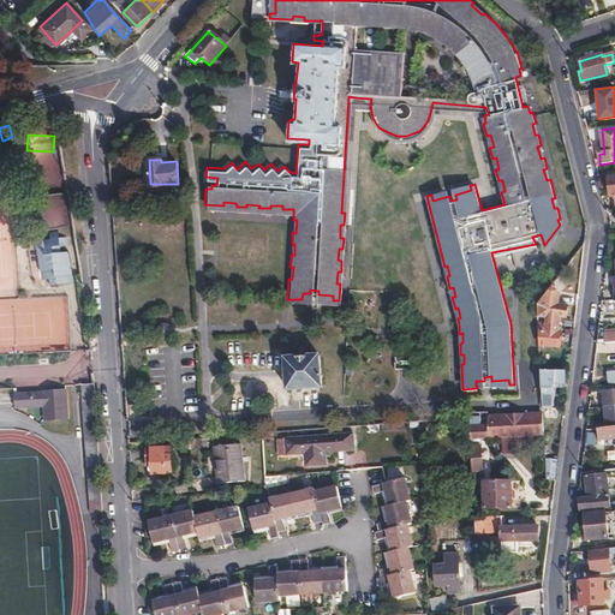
[(42,197),(48,227),(66,224),(60,193),(42,197)]
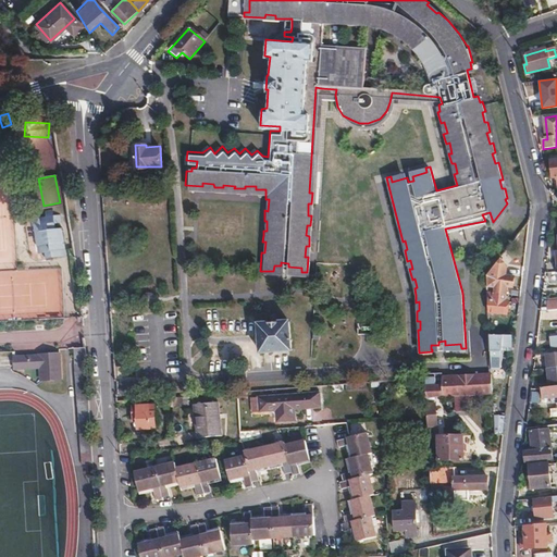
[(62,222),(61,215),(52,215),(51,210),(45,210),(46,218),(39,218),(39,211),(33,212),(36,251),(44,251),(45,259),(65,257),(62,230),(54,231),(54,223),(62,222)]
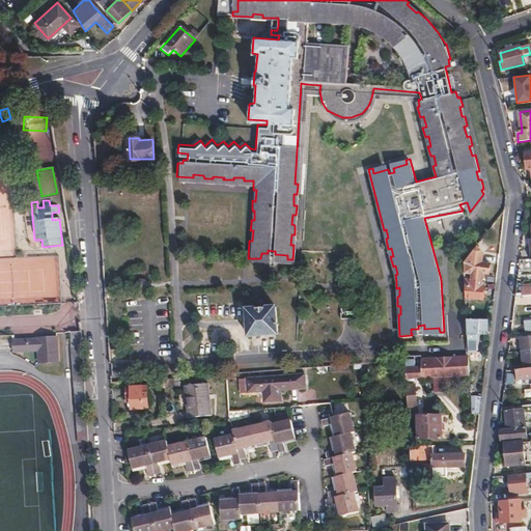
[(475,254),(473,266),(473,272),(483,274),(485,266),(491,267),(492,256),(475,254)]
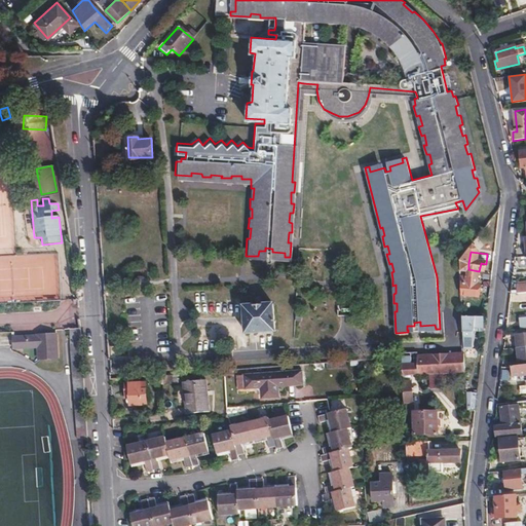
[(185,259),(184,273),(199,274),(199,267),(191,266),(191,259),(185,259)]
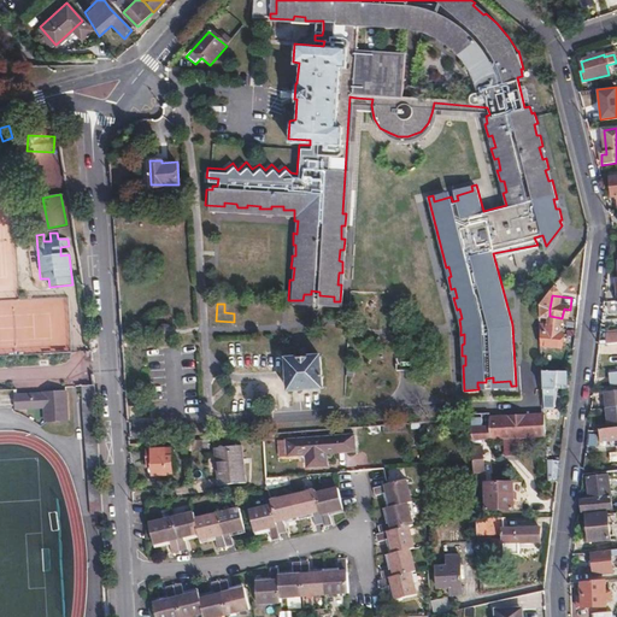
[(548,328),(544,328),(544,338),(562,338),(562,327),(548,328)]
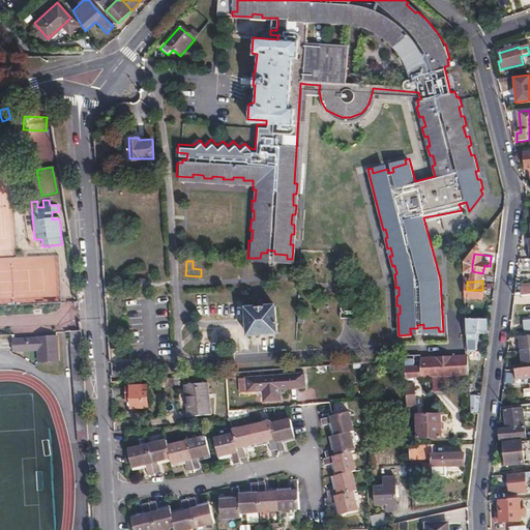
[(275,332),(273,305),(245,307),(247,333),(275,332)]
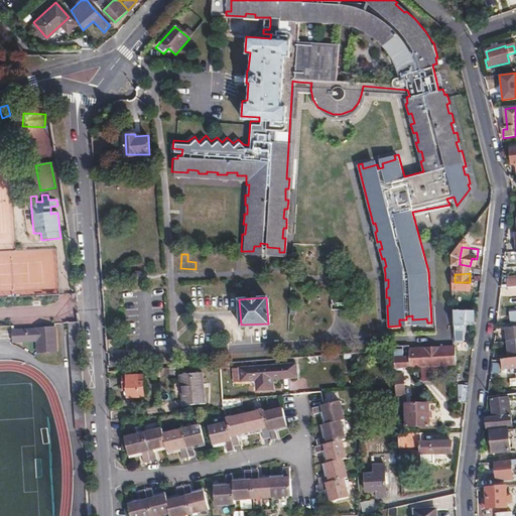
[(474,321),(474,312),(460,310),(459,319),(457,319),(458,341),(466,341),(465,321),(474,321)]
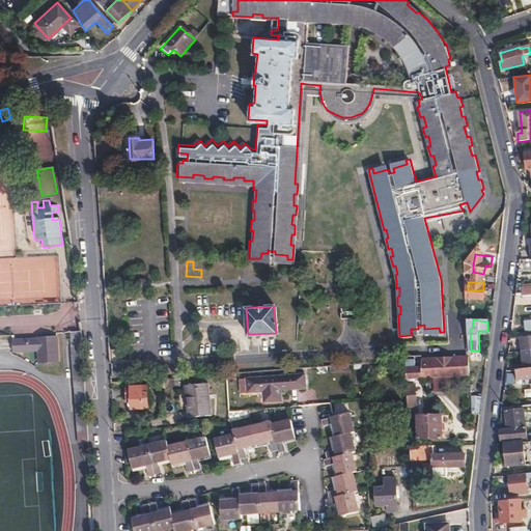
[(77,432),(86,432),(84,392),(80,340),(80,332),(68,333),(77,432)]
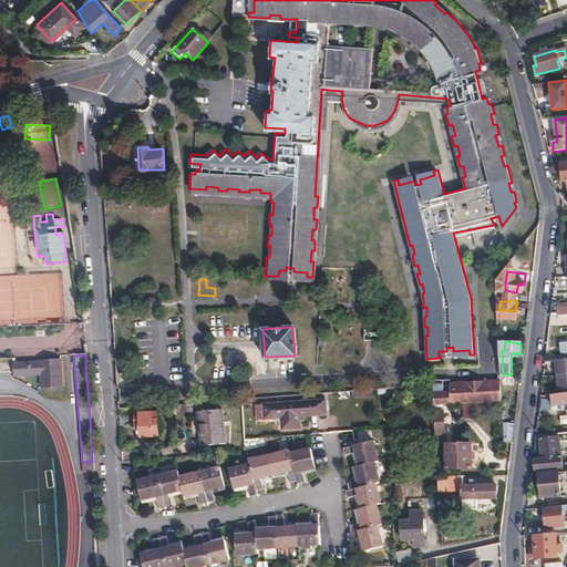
[(566,388),(566,356),(565,357),(565,361),(560,361),(557,361),(559,389),(566,388)]
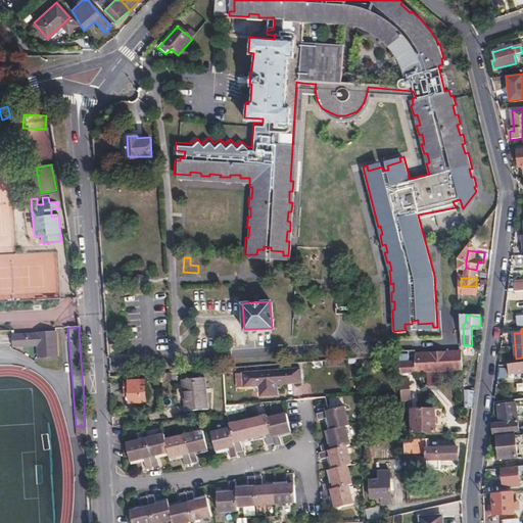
[(55,357),(53,332),(29,334),(29,336),(12,337),(13,348),(37,346),(38,358),(55,357)]
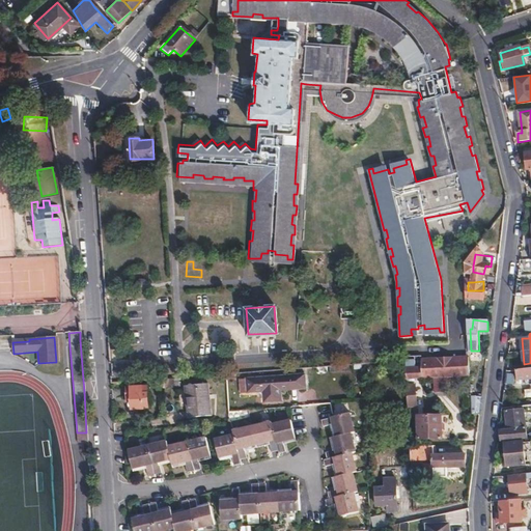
[(409,380),(472,374),(471,356),(424,359),(424,367),(408,368),(409,380)]
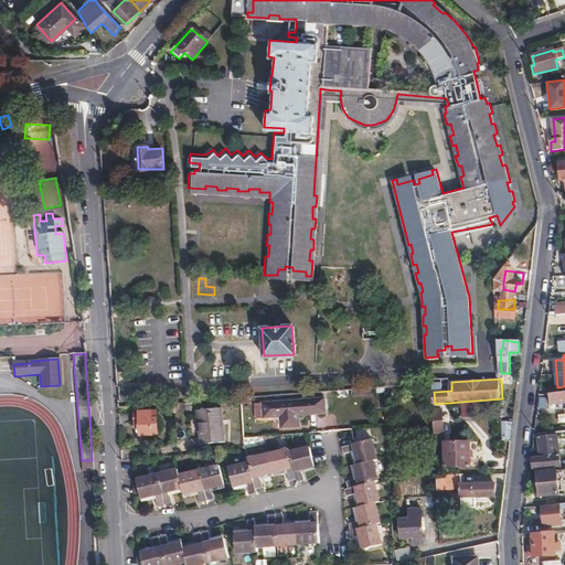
[(434,380),(434,392),(451,391),(451,382),(450,379),(434,380)]
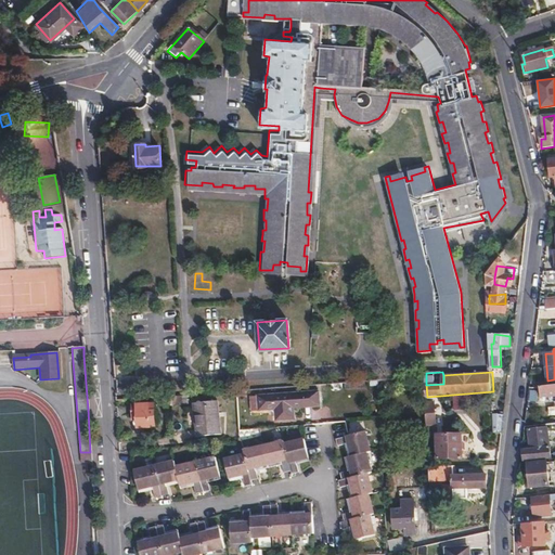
[(554,385),(541,387),(541,398),(554,396),(554,385)]
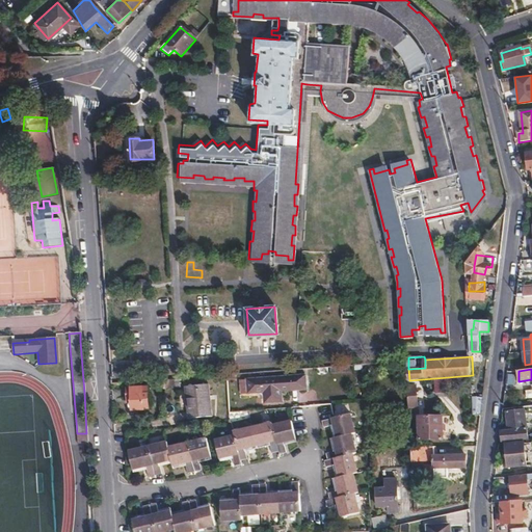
[(304,391),(303,376),(245,381),(247,395),(258,394),(260,397),(263,398),(264,404),(281,403),(281,393),(304,391)]
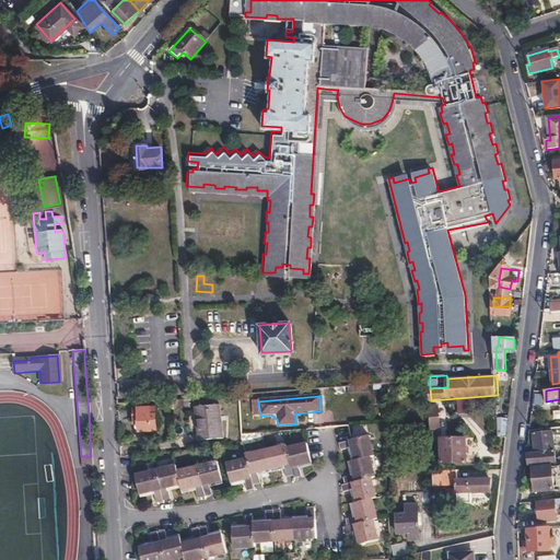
[(188,400),(172,401),(173,410),(188,409),(188,400)]
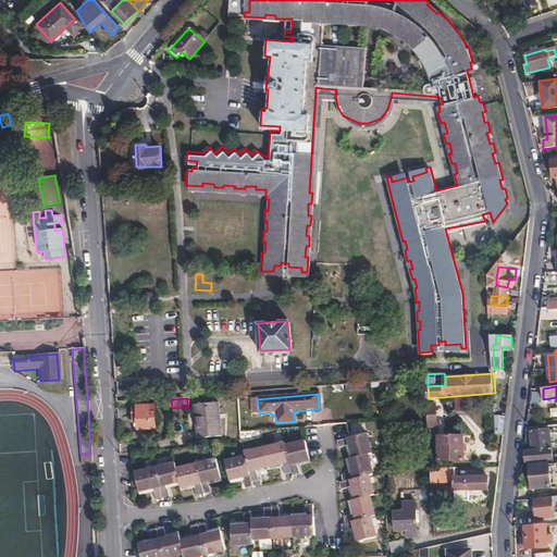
[(222,436),(219,403),(196,405),(199,438),(222,436)]
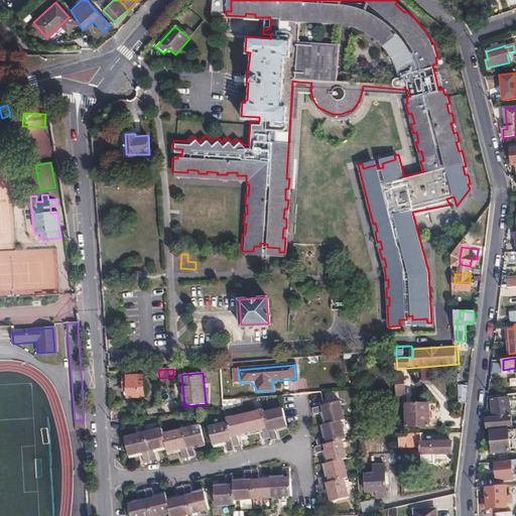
[(397,375),(398,395),(407,395),(407,375),(397,375)]
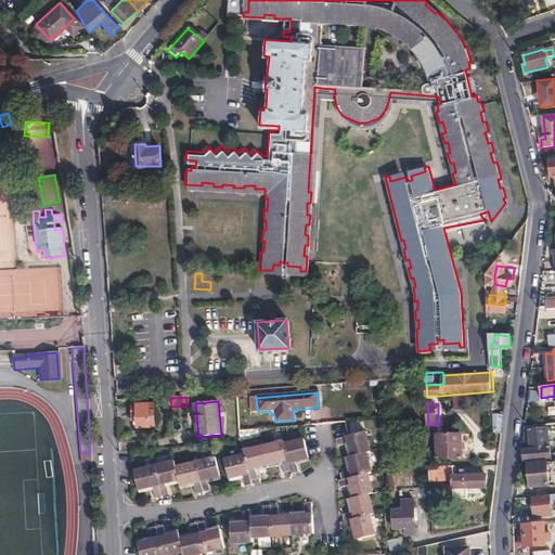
[(149,413),(149,405),(132,407),(132,417),(136,417),(137,429),(150,428),(150,420),(152,420),(152,413),(149,413)]
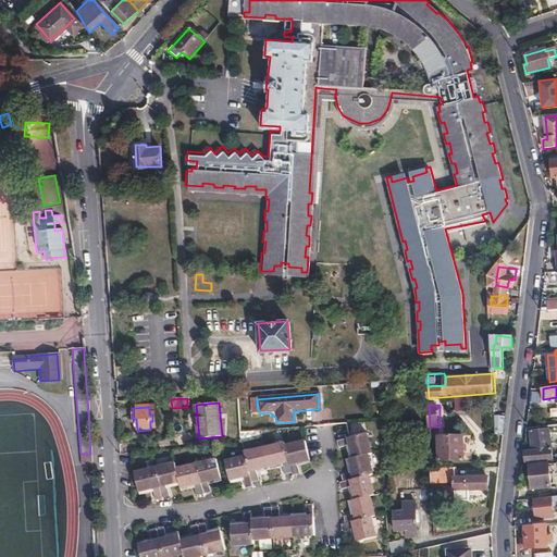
[(495,415),(494,434),(504,434),(505,415),(495,415)]
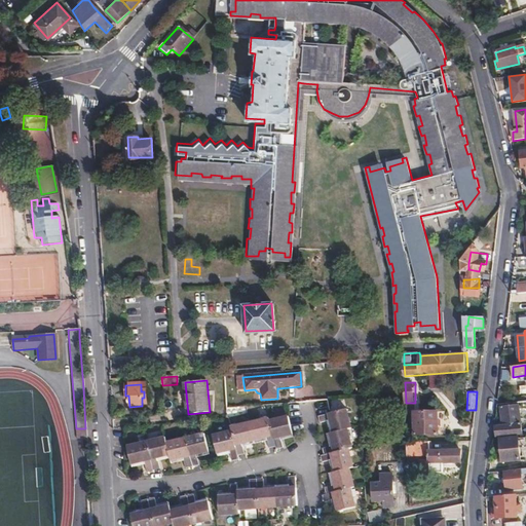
[(519,406),(501,407),(502,426),(495,427),(496,437),(522,434),(519,406)]
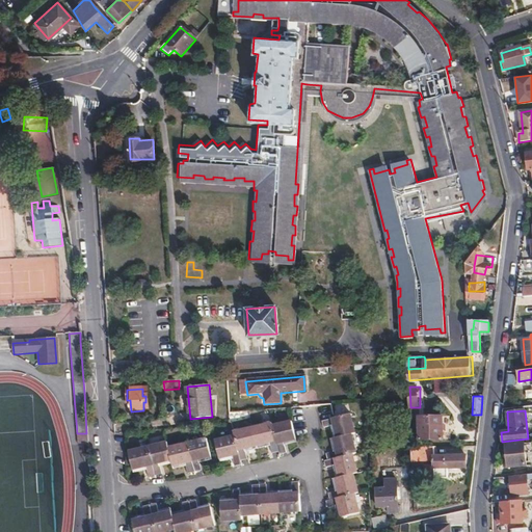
[(445,439),(444,416),(421,417),(421,440),(445,439)]
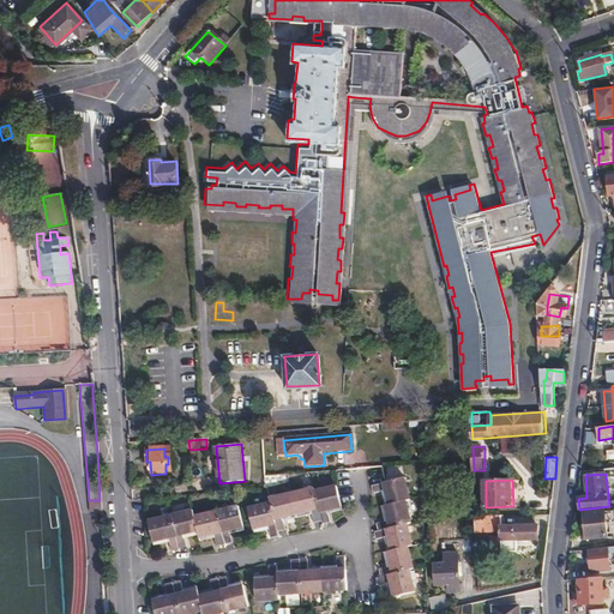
[(408,501),(403,481),(371,488),(372,495),(384,493),(387,506),(383,507),(385,523),(375,525),(378,533),(373,534),(375,542),(386,540),(389,553),(385,554),(387,569),(378,571),(380,579),(375,581),(377,588),(390,585),(392,599),(413,594),(407,572),(411,571),(405,549),(410,548),(404,525),(409,525),(403,503),(408,501)]
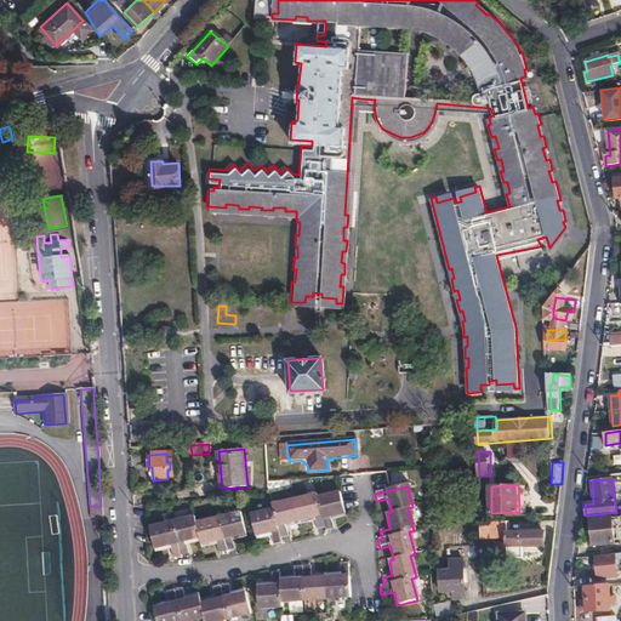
[(330,518),(345,516),(340,494),(317,500),(317,496),(271,507),(272,511),(250,517),(255,537),(268,534),(272,545),(279,543),(278,540),(288,537),(285,527),(312,519),(315,530),(323,529),(324,533),(332,530),(330,518)]
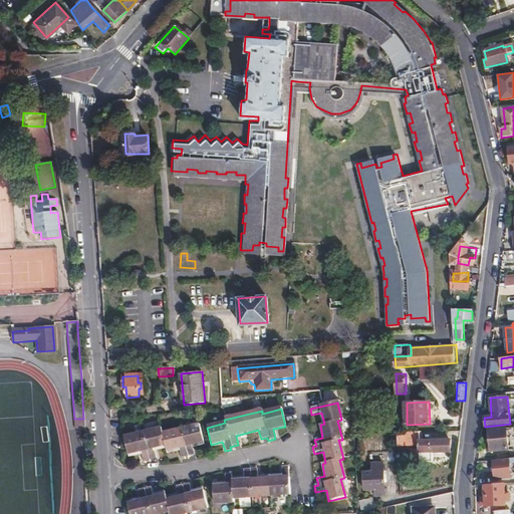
[(202,443),(198,426),(162,435),(161,430),(123,438),(127,456),(141,453),(143,463),(156,460),(154,450),(165,447),(166,453),(178,449),(181,459),(193,456),(191,446),(202,443)]
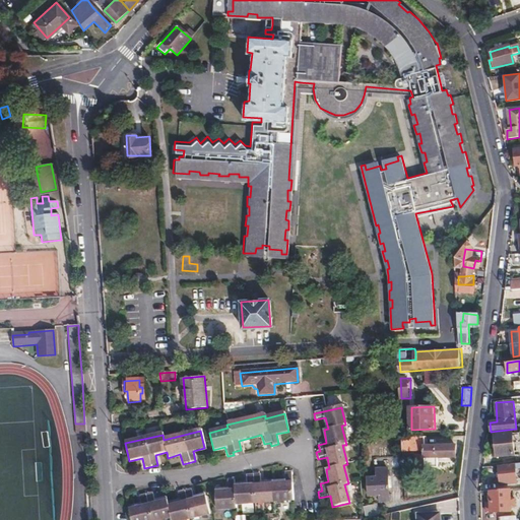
[(498,456),(514,455),(513,440),(515,440),(515,434),(496,435),(498,456)]
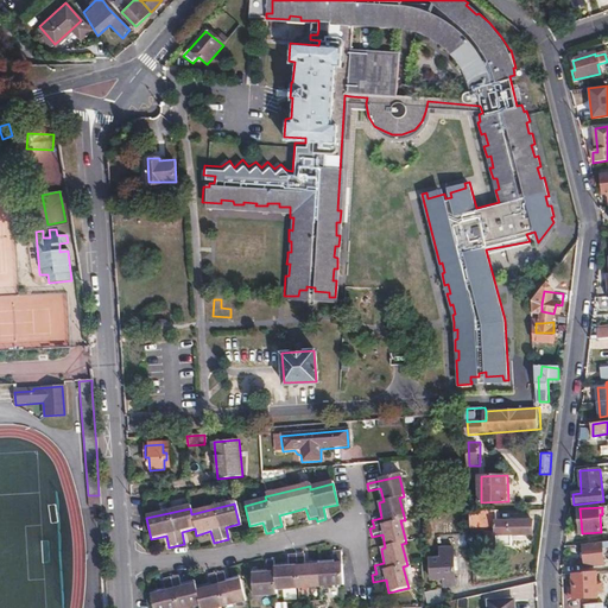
[(472,511),(473,526),(496,526),(498,546),(512,545),(512,534),(534,534),(534,520),(498,521),(496,511),(472,511)]
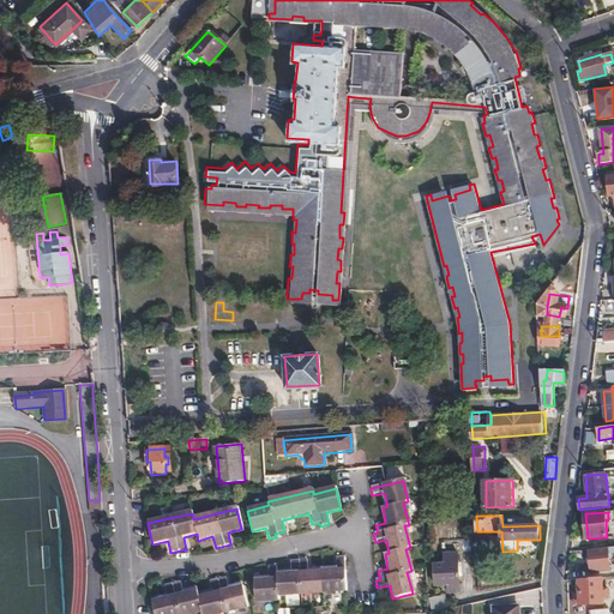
[(613,552),(613,546),(590,549),(593,571),(611,570),(609,553),(613,552)]
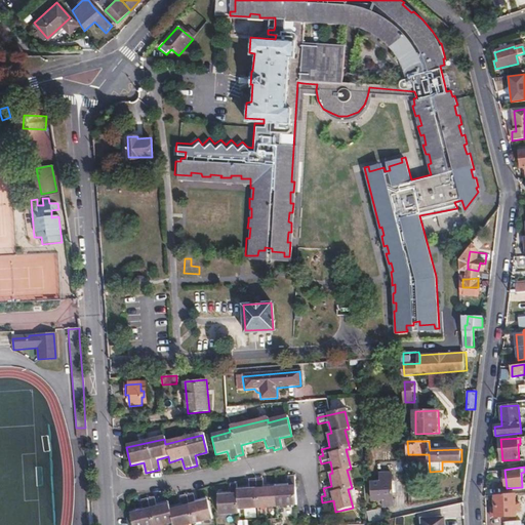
[(294,506),(292,479),(287,479),(287,488),(263,490),(261,480),(248,481),(248,491),(236,492),(236,485),(229,486),(230,496),(217,497),(218,515),(237,514),(237,510),(294,506)]
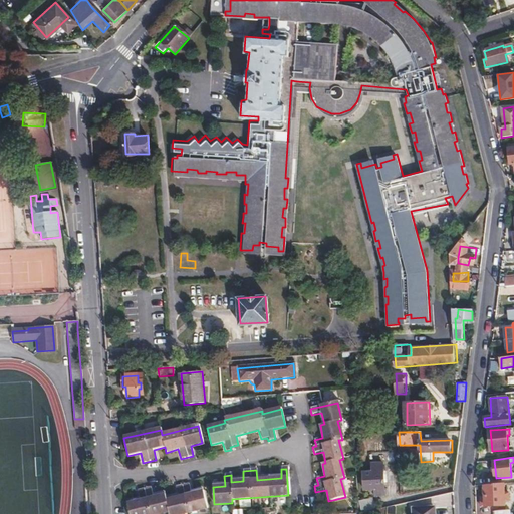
[(383,472),(362,472),(362,490),(368,490),(368,493),(376,493),(376,490),(383,489),(383,472)]
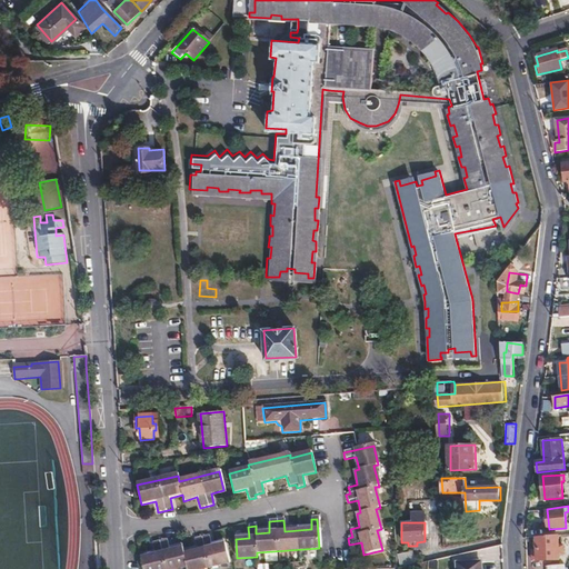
[(211,548),(209,538),(195,541),(197,551),(183,556),(182,548),(169,551),(167,541),(152,546),(155,555),(141,558),(143,568),(180,568),(186,568),(210,568),(229,565),(225,545),(211,548)]
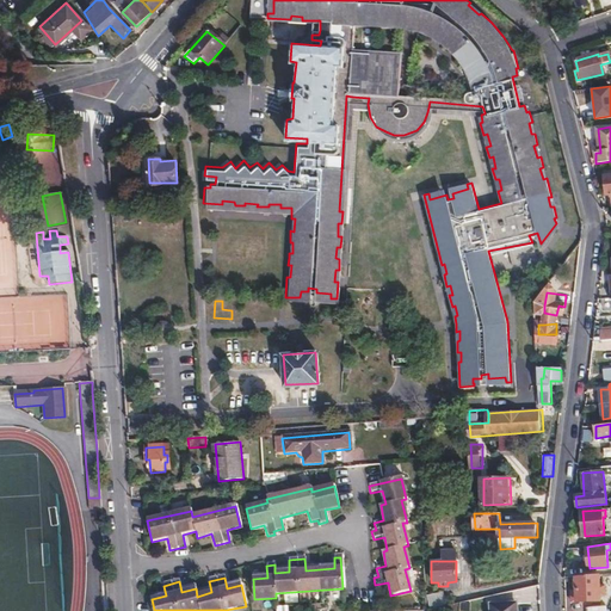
[(593,592),(590,592),(590,578),(578,578),(576,590),(573,590),(573,602),(599,600),(600,592),(597,592),(597,587),(593,587),(593,592)]
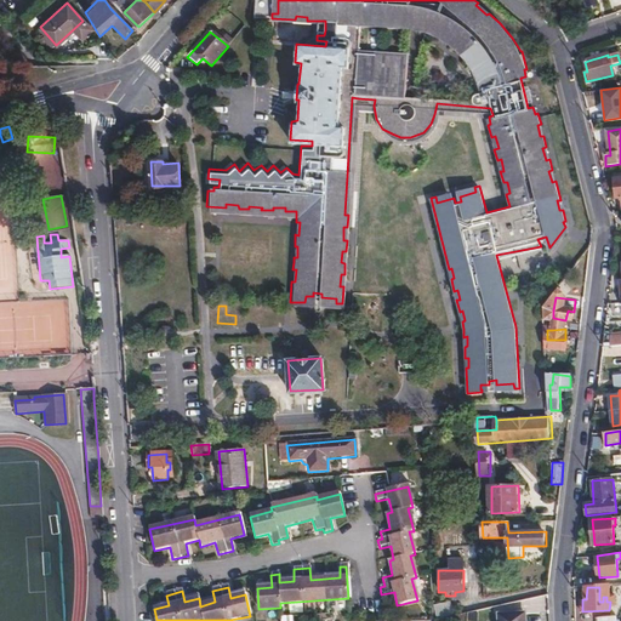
[(453,613),(450,602),(434,607),(437,616),(453,613)]
